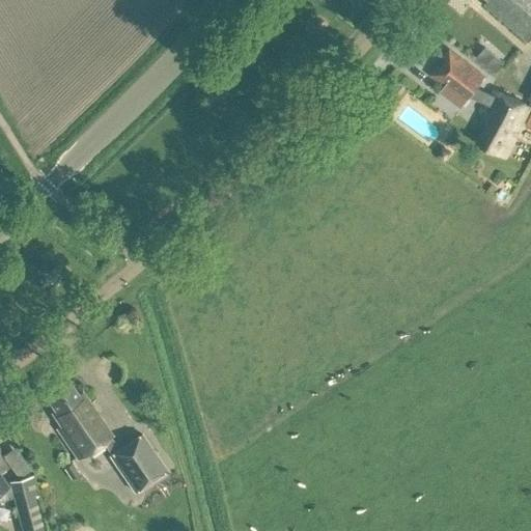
[(530,0),(487,0),(488,1),(485,5),(527,42),(530,37),(530,0)]
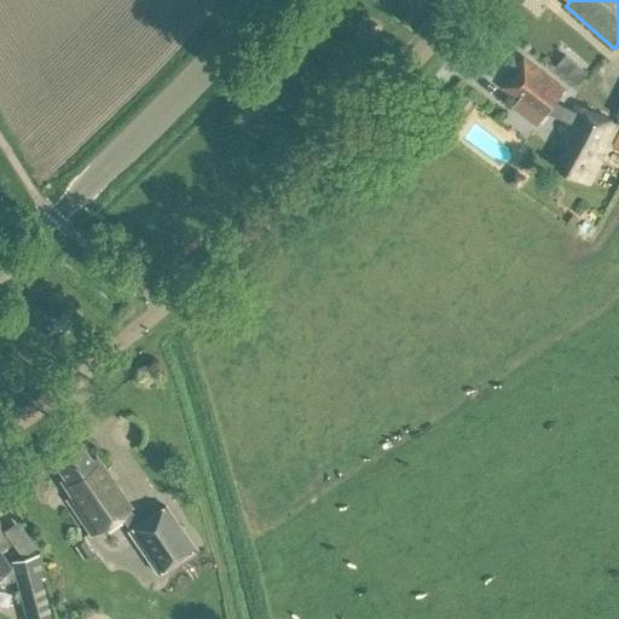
[(574,50),(563,61),(583,79),(593,69),(574,50)]
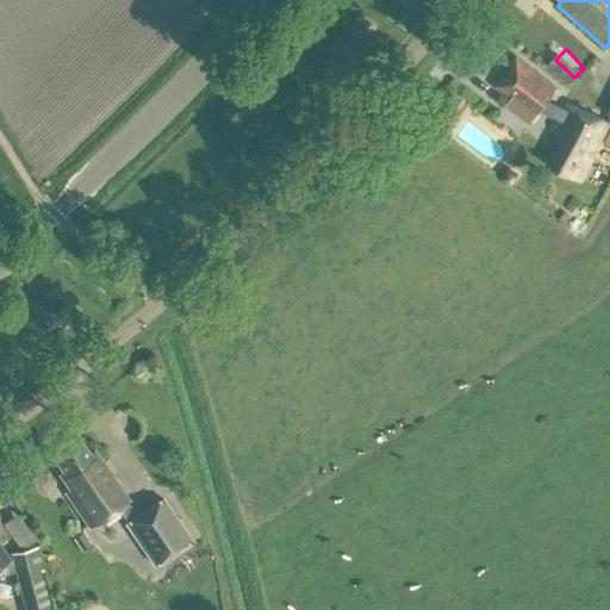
[(499,78),(493,87),(509,100),(505,105),(528,123),(535,114),(537,111),(561,122),(566,110),(546,100),(554,89),(515,58),(508,68),(512,72),(504,81),(499,78)]
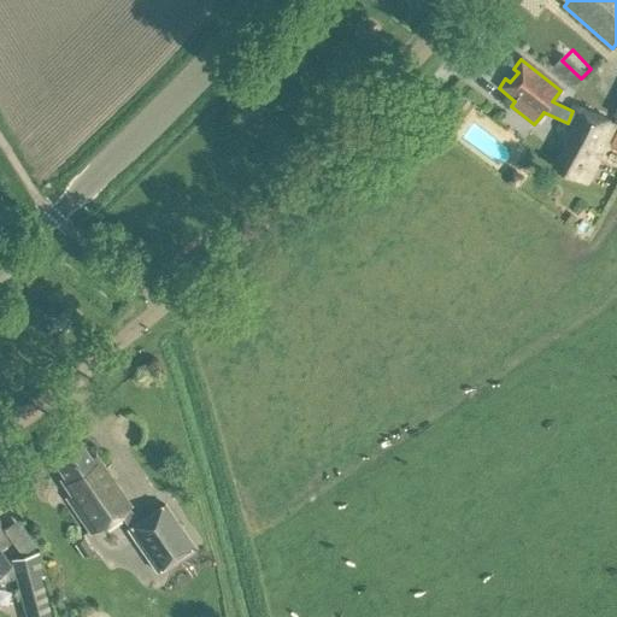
[(569,144),(556,168),(588,183),(616,123),(576,105),(573,111),(568,123),(560,140),(569,144)]
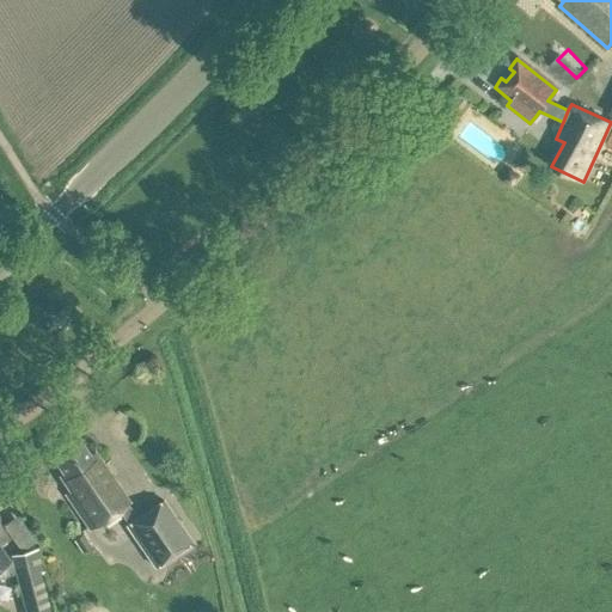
[(163,500),(138,518),(127,502),(129,501),(95,451),(90,453),(79,439),(53,457),(63,471),(60,475),(71,490),(66,494),(89,527),(118,508),(129,524),(127,525),(154,565),(191,540),(163,500)]
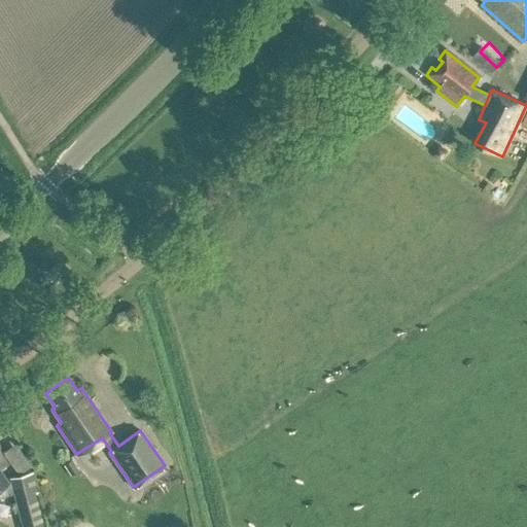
[(63,464),(70,475),(78,469),(71,459),(63,464)]
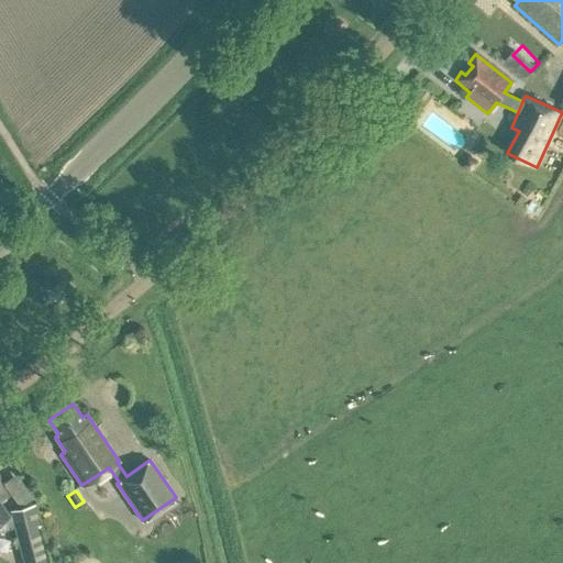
[(33,504),(9,510),(22,562),(46,562),(36,526),(39,526),(33,504)]
